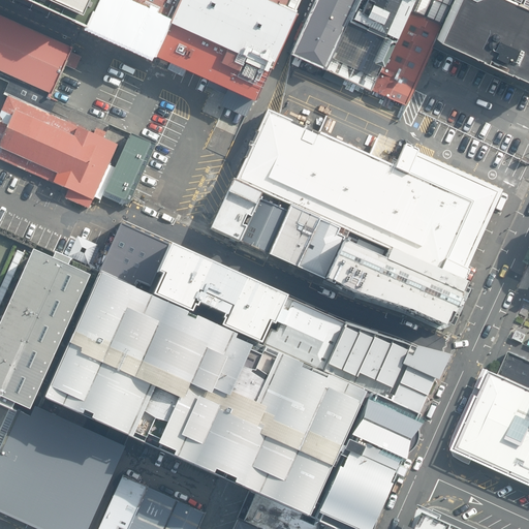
[(44,0),(86,19),(94,0),(44,0)]
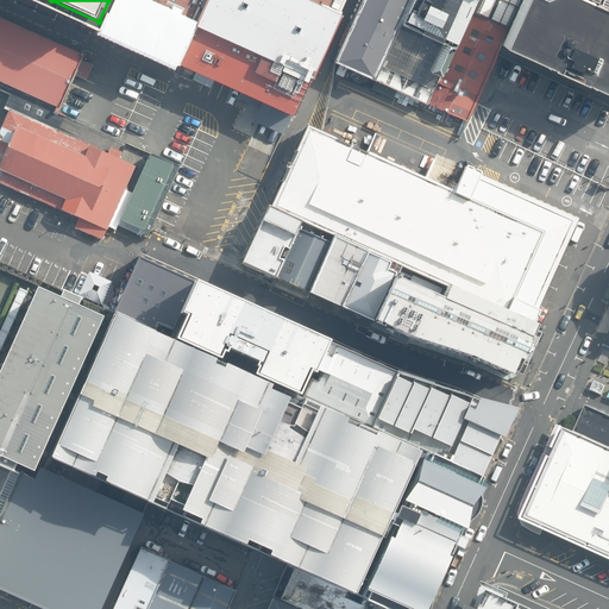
[(344,0),(108,0),(99,22),(268,100),(277,105),(290,110),(294,112),(309,75),(339,12),(344,0)]
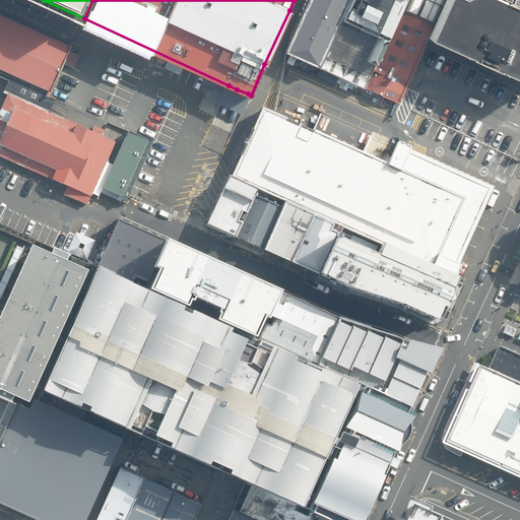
[(342,17),(349,0),(307,0),(283,50),(286,51),(319,66),(342,17)]
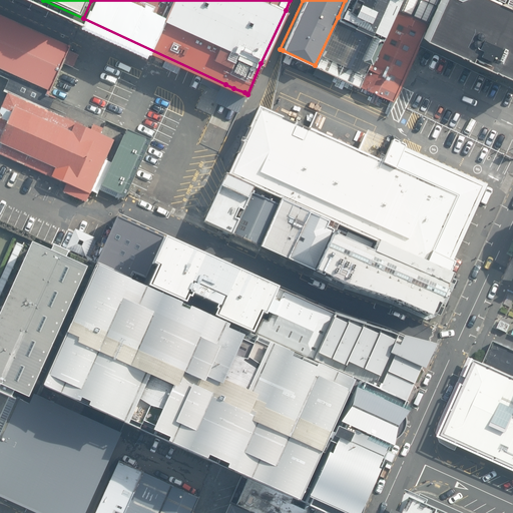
[(399,0),(345,0),(338,17),(372,32),(361,56),(371,61),(399,0)]
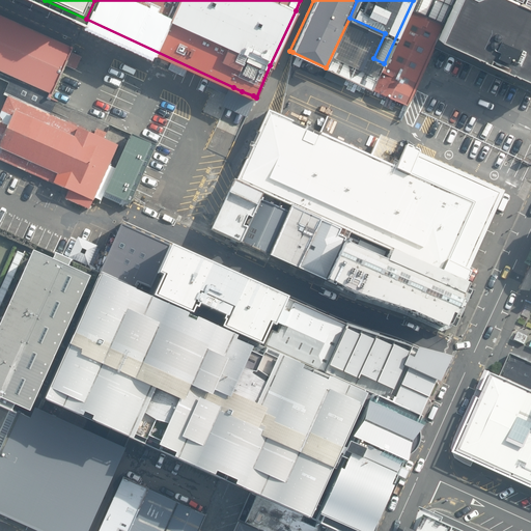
[(413,0),(384,63),(372,88),(407,105),(432,50),(438,38),(455,0),(413,0)]
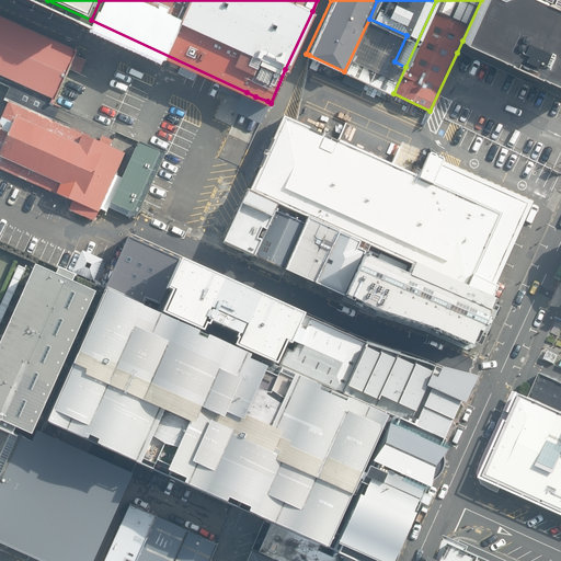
[(560,0),(481,0),(462,41),(478,46),(560,83),(560,82),(560,0)]
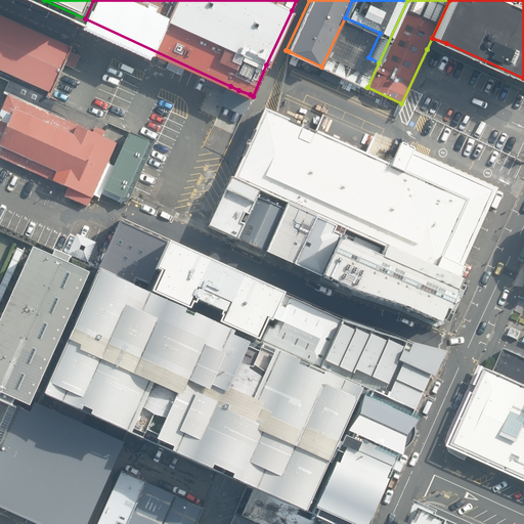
[(75,48),(0,15),(0,74),(52,99),(75,48)]
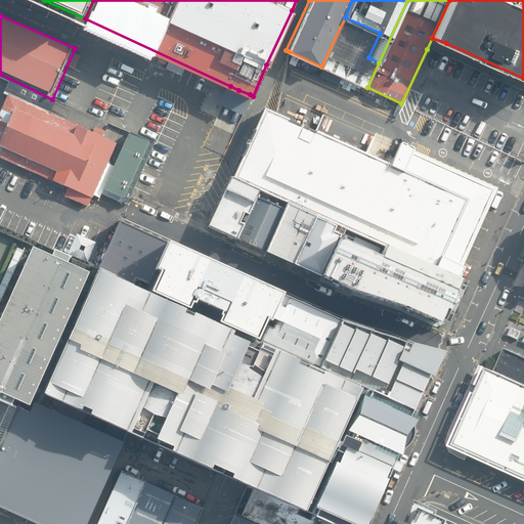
[(367,87),(379,62),(368,57),(380,33),(345,17),(321,67),(367,88),(367,87)]
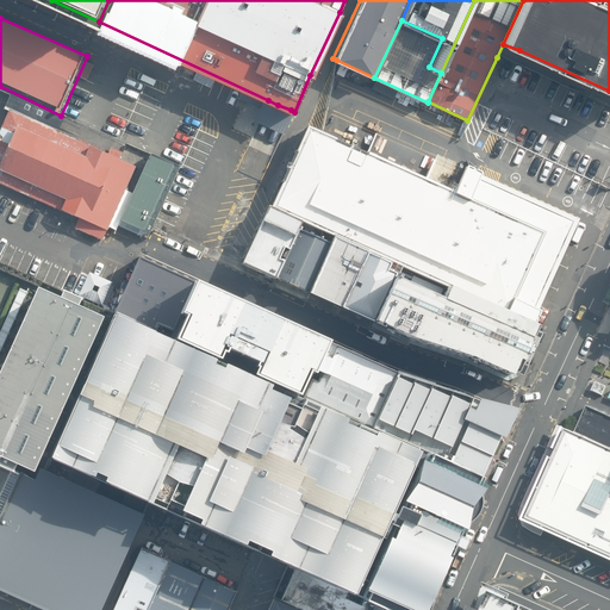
[(109,155),(10,111),(0,134),(0,168),(2,170),(0,174),(0,182),(80,219),(76,228),(104,240),(137,166),(119,159),(123,153),(112,148),(109,155)]
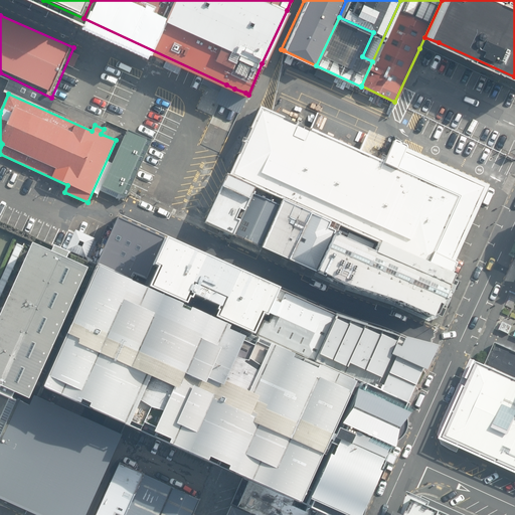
[(272,113),(260,107),(228,175),(254,187),(282,199),(311,211),(331,221),(377,242),(452,275),(453,272),(454,272),(456,267),(457,265),(457,264),(457,263),(456,262),(490,185),(406,148),(407,146),(402,144),(403,143),(398,141),(398,143),(393,141),(384,162),(272,113)]
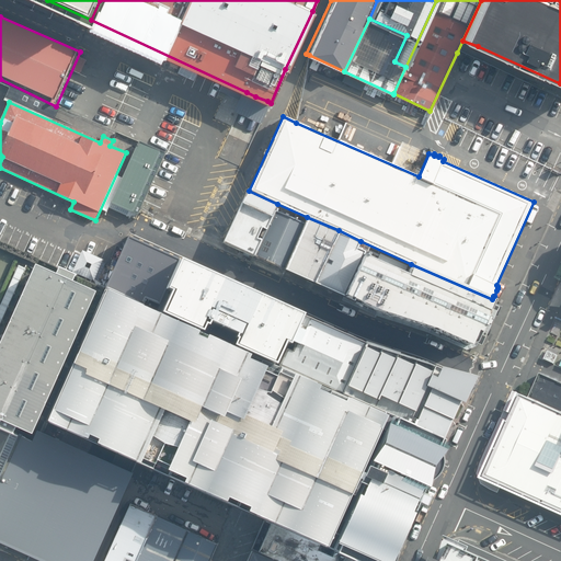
[(164,153),(137,141),(107,207),(136,219),(141,206),(157,172),(164,153)]
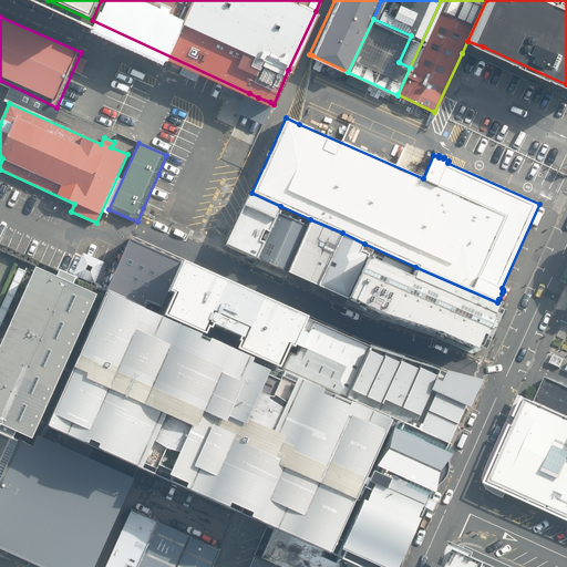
[(225,243),(256,257),(278,212),(280,206),(251,193),(249,192),(225,243)]
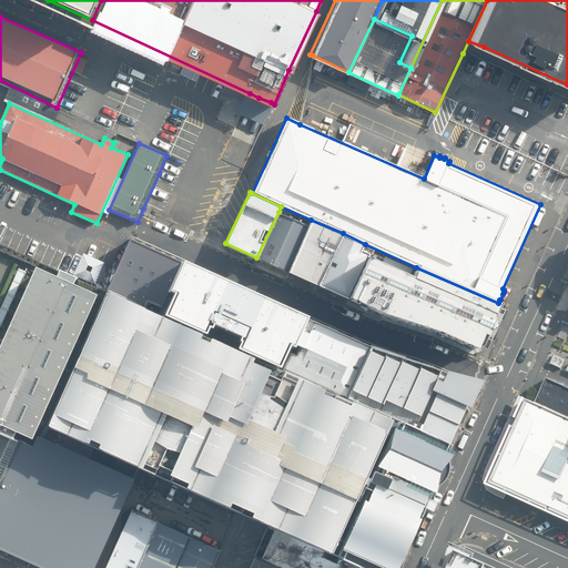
[(256,257),(287,271),(308,225),(279,212),(256,257)]
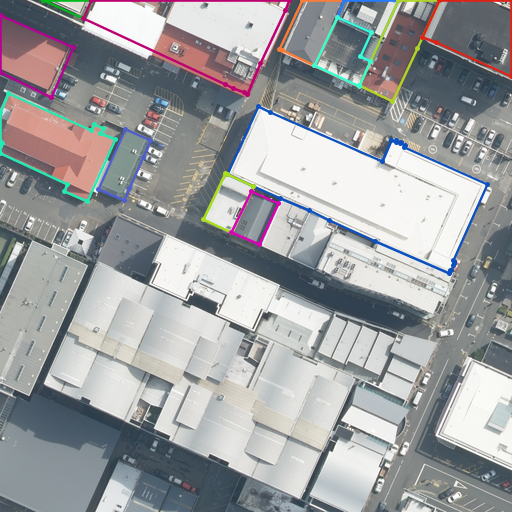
[(287,256),(309,210),(280,198),(278,203),(259,244),(287,256)]
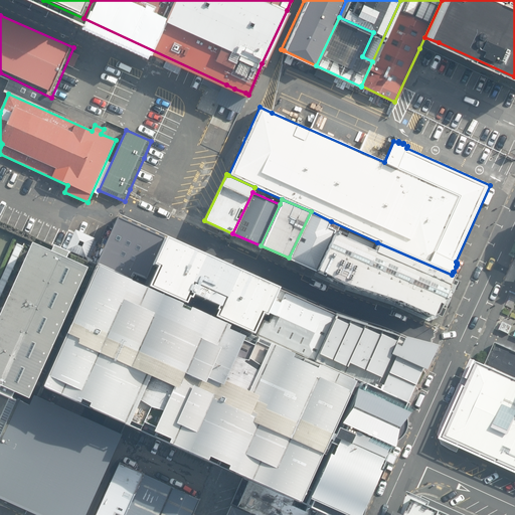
[(289,258),(314,269),(332,228),(327,226),(331,221),(311,211),(289,258)]
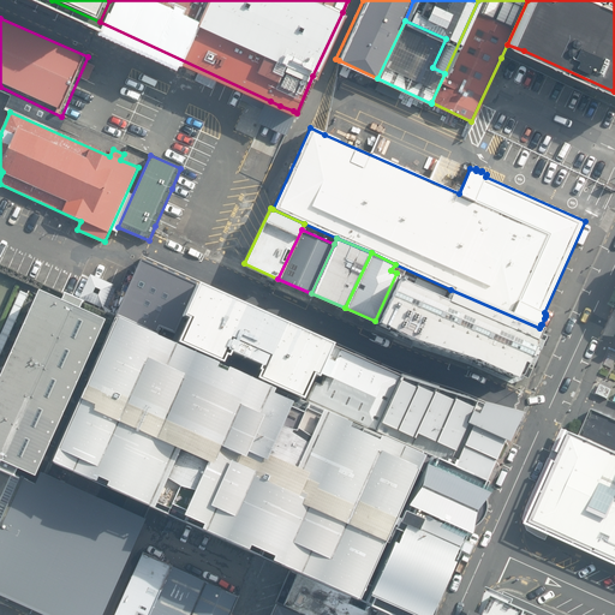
[(196,281),(141,257),(117,312),(157,330),(159,326),(174,332),(183,311),(196,281)]
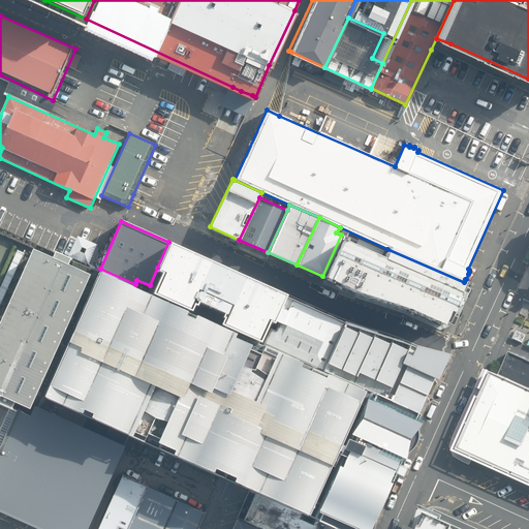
[(464,282),(387,249),(382,254),(341,235),(322,276),(354,289),(406,307),(440,320),(448,317),(455,303),(456,301),(458,302),(459,298),(458,297),(459,293),(458,293),(464,282)]
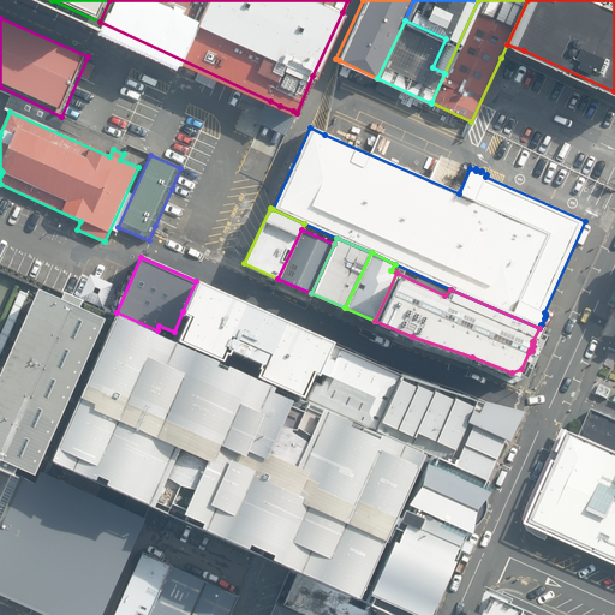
[(118,287),(90,275),(81,296),(107,309),(118,287)]
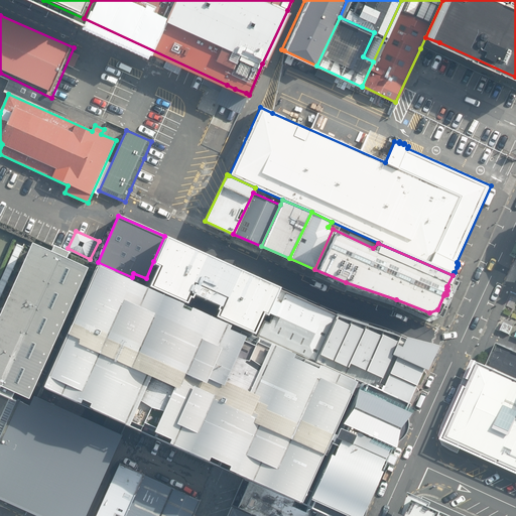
[(277,283),(166,233),(164,236),(153,261),(156,262),(147,282),(252,330),(261,309),(265,311),(277,283)]
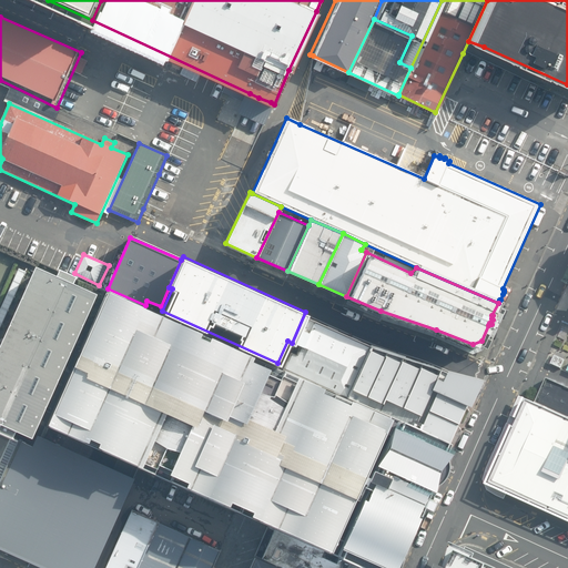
[(93,297),(32,271),(0,342),(0,425),(29,439),(93,297)]
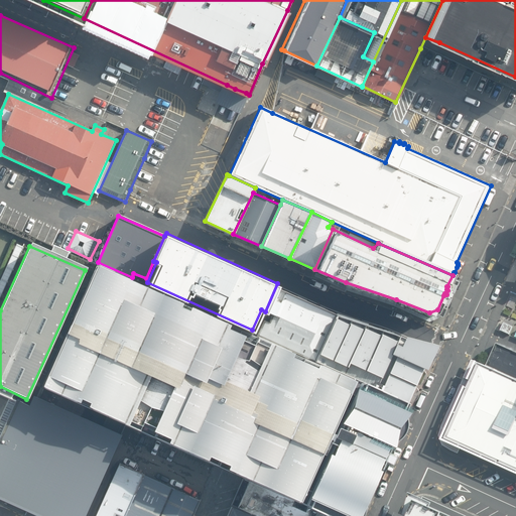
[(145,285),(97,264),(42,391),(127,428),(213,466),(243,479),(275,493),(308,507),(330,515),(362,515),(409,403),(357,381),(315,361),(252,330),(145,285)]
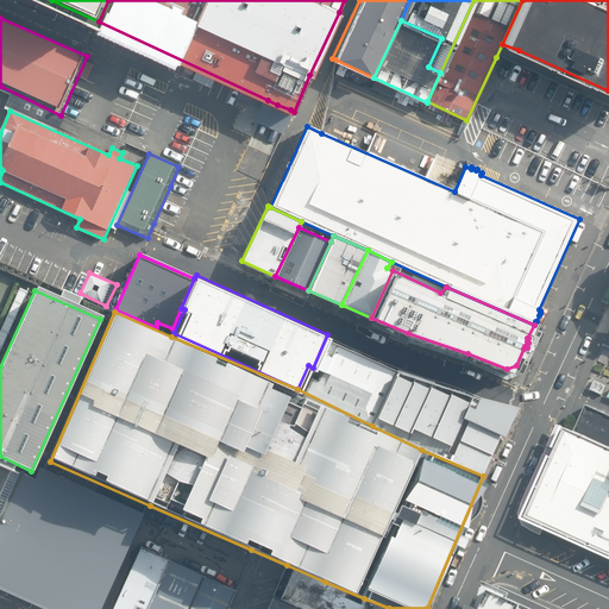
[(308,365),(297,389),(372,426),(396,372),(327,334),(313,368),(308,365)]
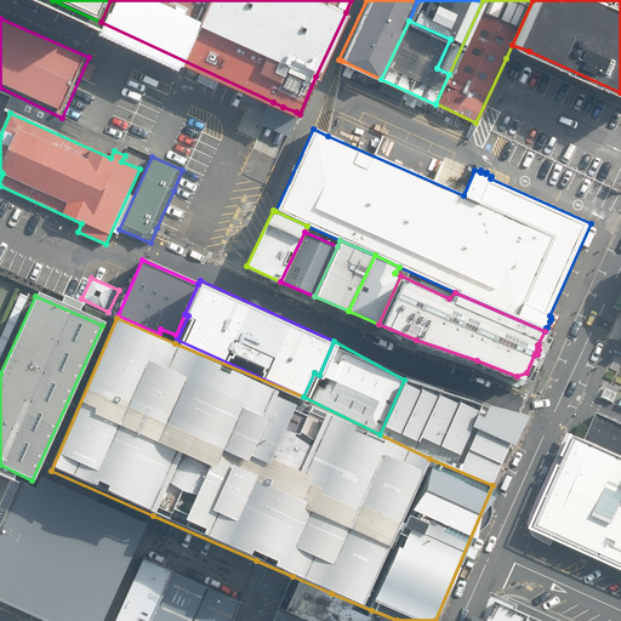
[(404,380),(380,434),(429,459),(493,485),(507,449),(524,415),(404,380)]
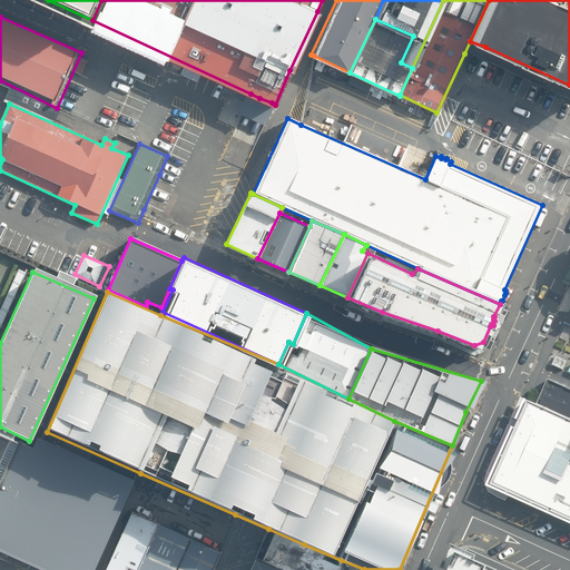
[(569,523),(569,420),(529,402),(489,488),(569,523)]
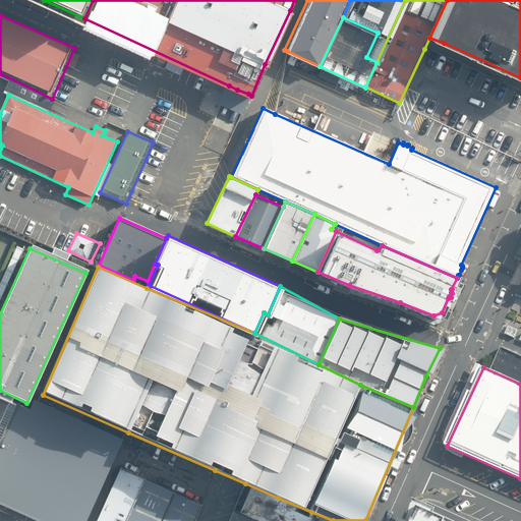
[(31,411),(18,405),(0,448),(0,501),(42,520),(90,520),(128,432),(43,395),(39,393),(31,411)]
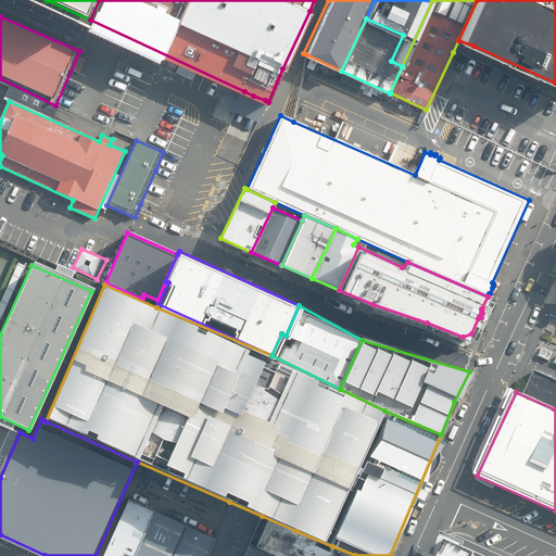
[(134,555),(154,510),(128,500),(103,555),(134,555)]
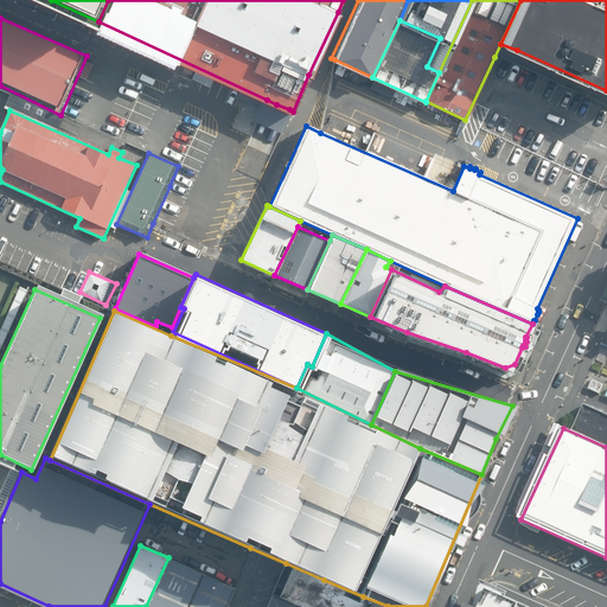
[(286,563),(250,548),(234,586),(224,606),(266,606),(272,595),(286,563)]
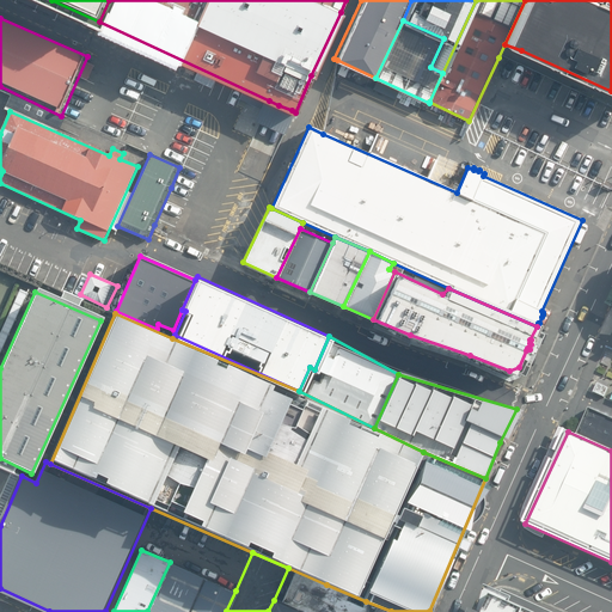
[(189,611),(204,577),(170,562),(147,611),(189,611)]
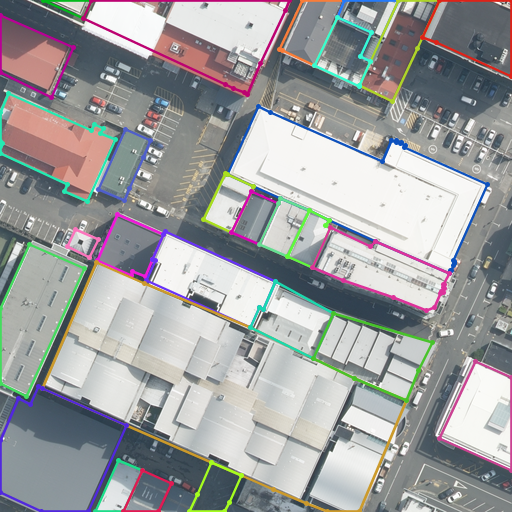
[(273,489),(241,475),(229,502),(251,511),(327,511),(306,503),(273,489)]
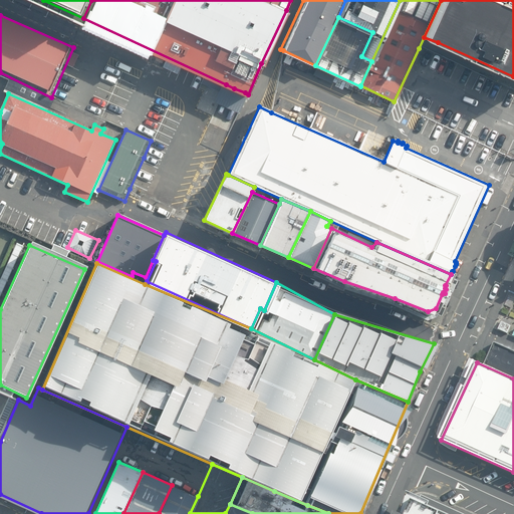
[(190,513),(198,496),(172,485),(159,513),(190,513)]
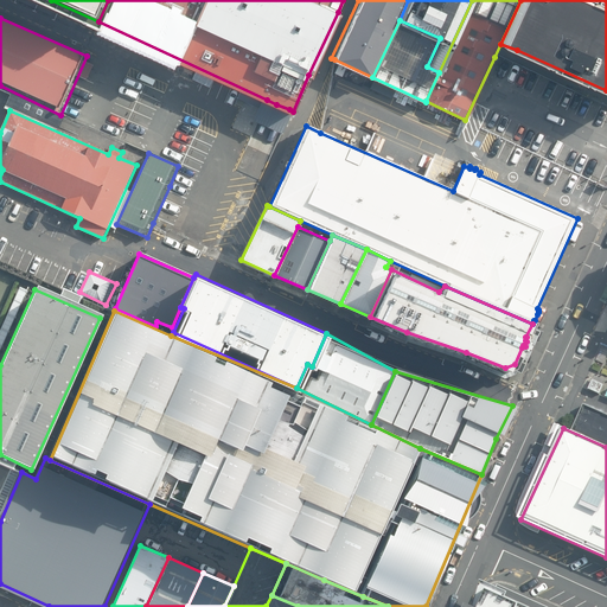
[(531,606),(511,598),(512,593),(498,586),(486,580),(483,589),(474,606),(531,606)]
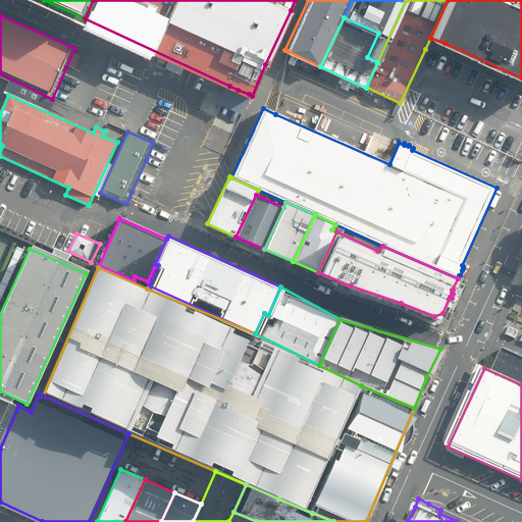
[(471,521),(429,503),(428,504),(440,510),(439,514),(457,521),(471,521)]
